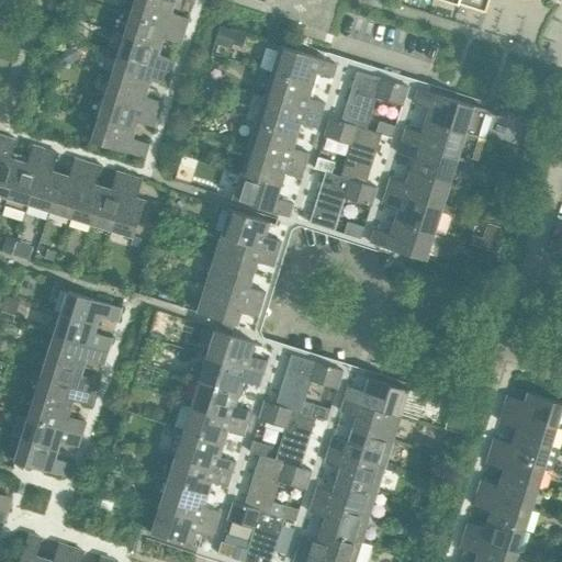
[(172,4),(158,0),(135,0),(131,14),(184,31),(188,19),(170,13),(172,4)]
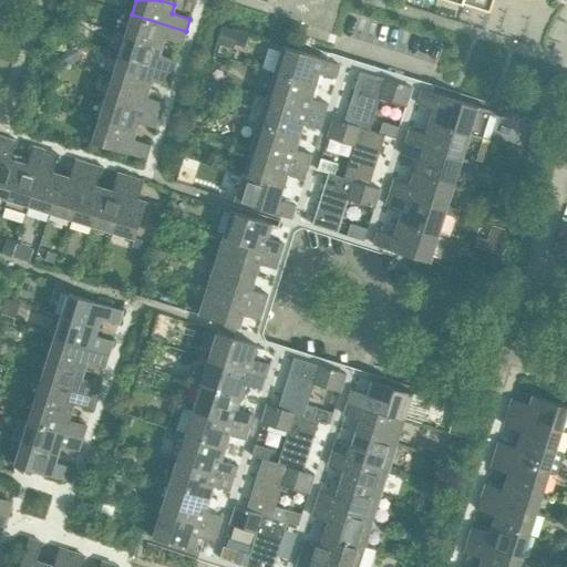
[(454,0),(494,12),(497,0),(454,0)]
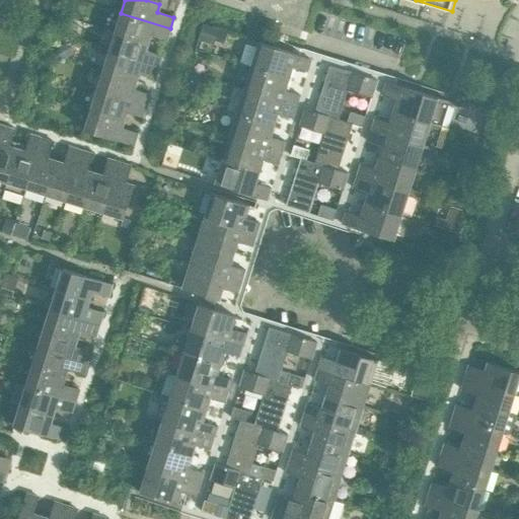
[(166,41),(170,28),(121,13),(115,32),(147,43),(150,35),(166,41)]
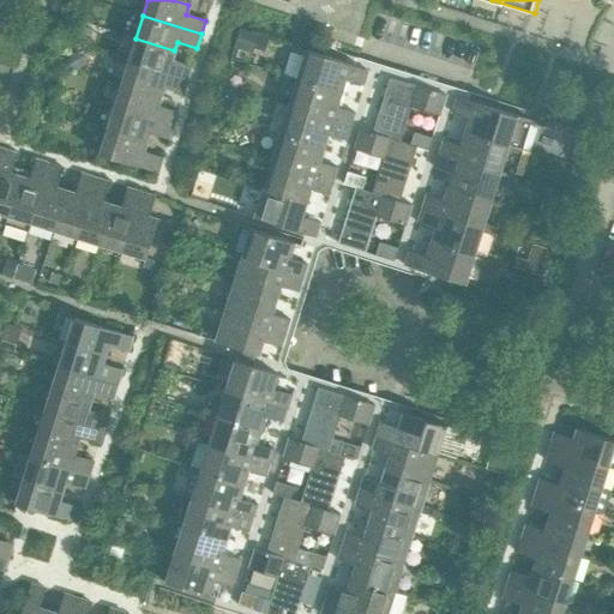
[(172,60),(174,50),(136,38),(128,61),(187,79),(191,66),(172,60)]
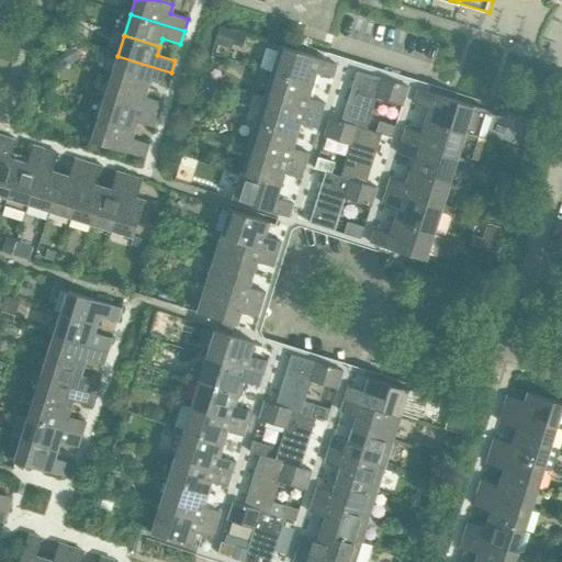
[(280,46),(233,199),(426,259),(458,158),(470,161),(486,110),(280,46)]
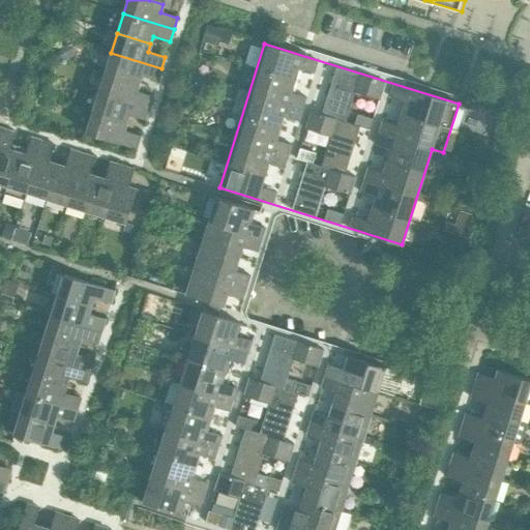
[(157,81),(162,68),(111,53),(105,72),(139,83),(141,76),(157,81)]
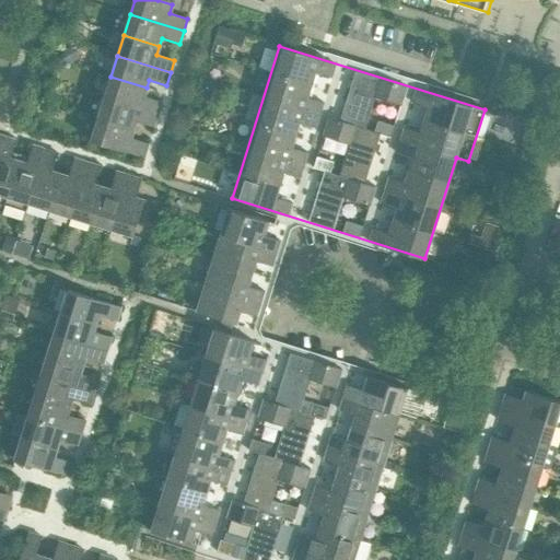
[(143,96),(147,88),(111,77),(104,97),(158,115),(161,102),(143,96)]
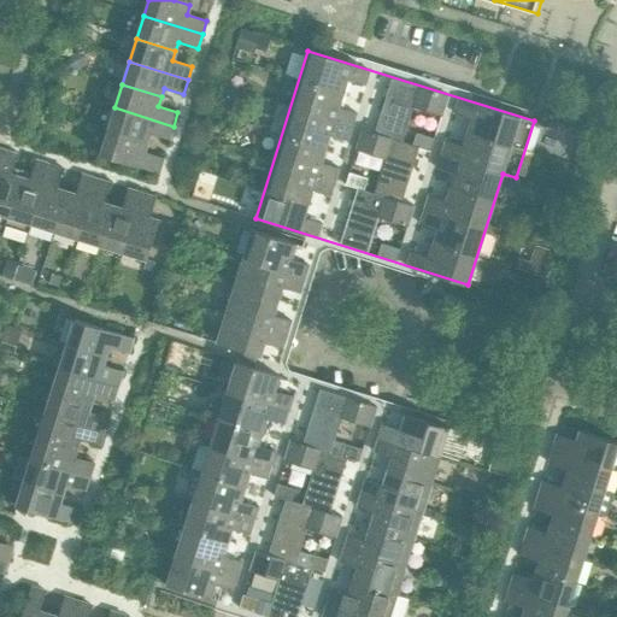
[(174,127),(115,107),(107,130),(147,144),(150,134),(169,140),(174,127)]
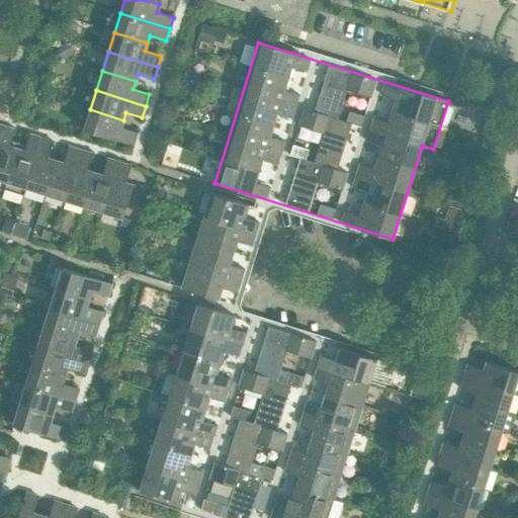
[(120,127),(123,120),(90,109),(84,130),(134,146),(138,133),(120,127)]
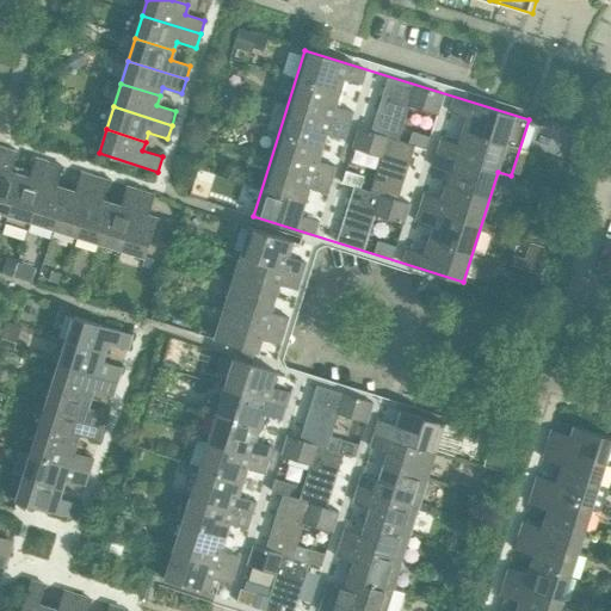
[(0,221),(5,223),(22,168),(13,166),(17,153),(4,148),(0,158),(0,221)]
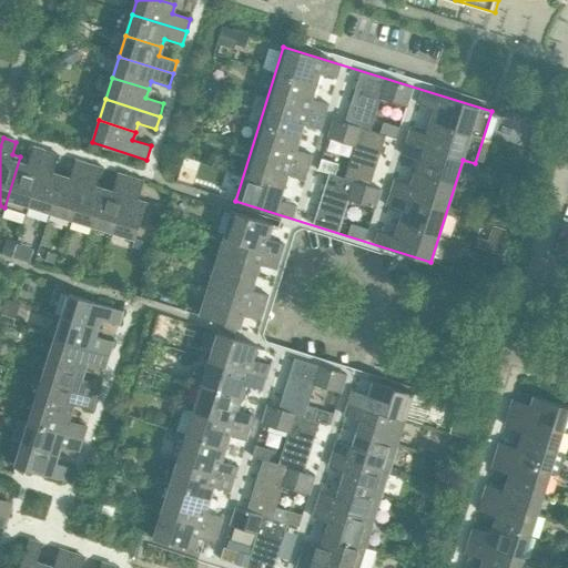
[(26,214),(46,151),(32,148),(29,160),(20,156),(4,208),(26,214)]
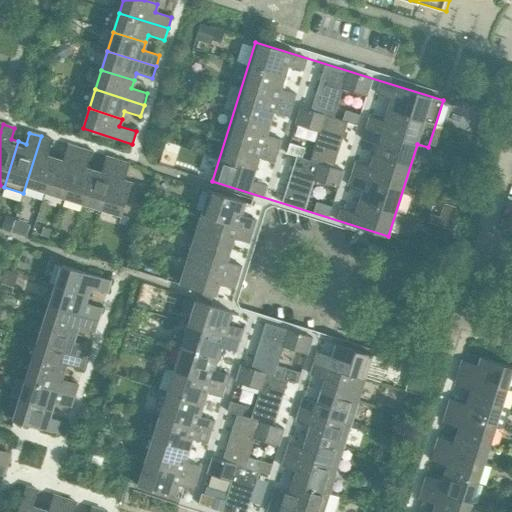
[(45,191),(55,158),(47,156),(52,140),(41,136),(23,193),(26,185),(45,191)]
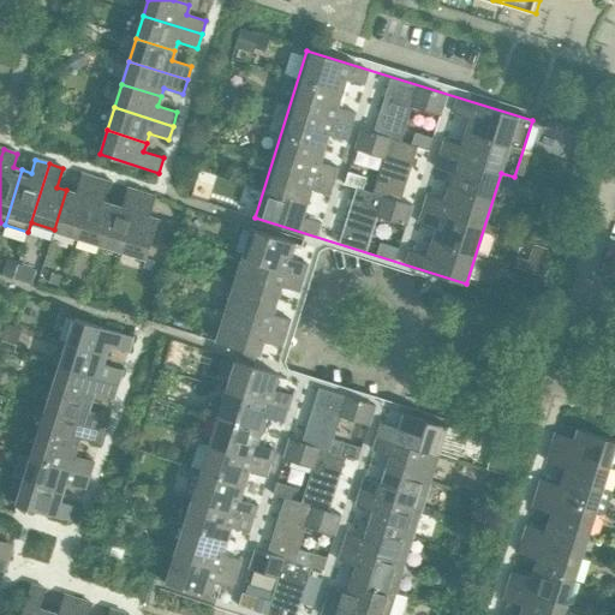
[(77,237),(95,178),(82,174),(76,193),(66,190),(54,230),(77,237)]
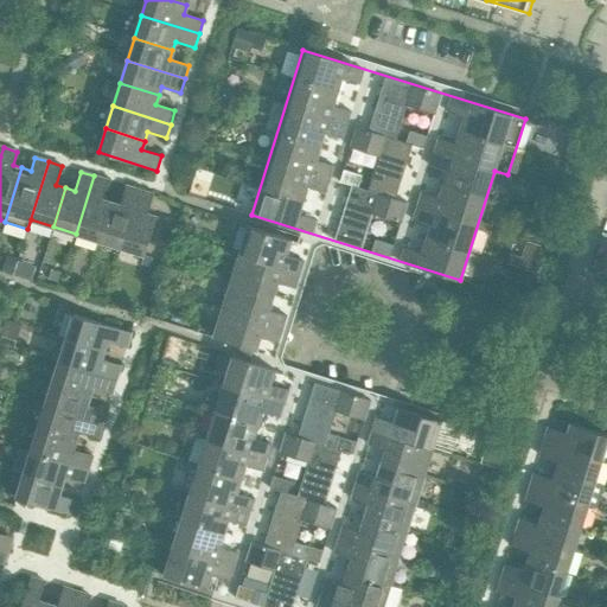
[(98,241),(110,202),(101,199),(108,180),(94,176),(76,234),(98,241)]
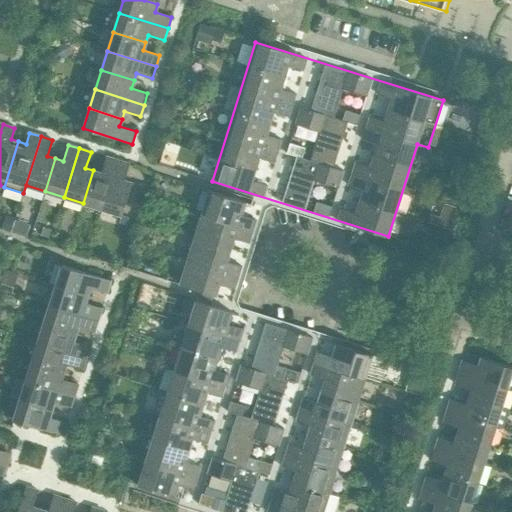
[(102,209),(117,160),(106,156),(101,173),(93,170),(83,203),(102,209)]
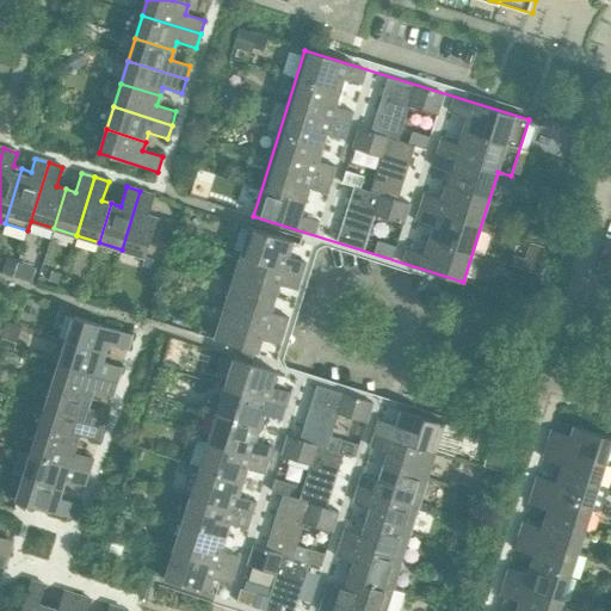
[(146,257),(158,217),(148,215),(154,196),(140,191),(122,250),(146,257)]
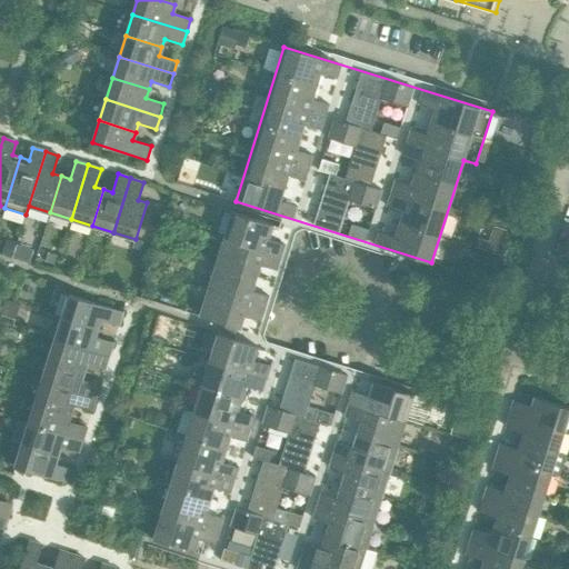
[(281,228),(232,212),(200,316),(249,331),(253,318),(260,320),(268,295),(261,292),(269,267),(277,269),(285,243),(277,241),(281,228)]
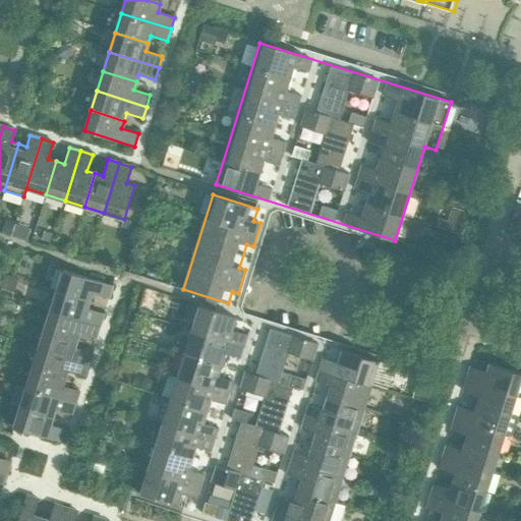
[(112,285),(91,279),(62,270),(56,290),(90,300),(92,293),(108,298),(112,285)]
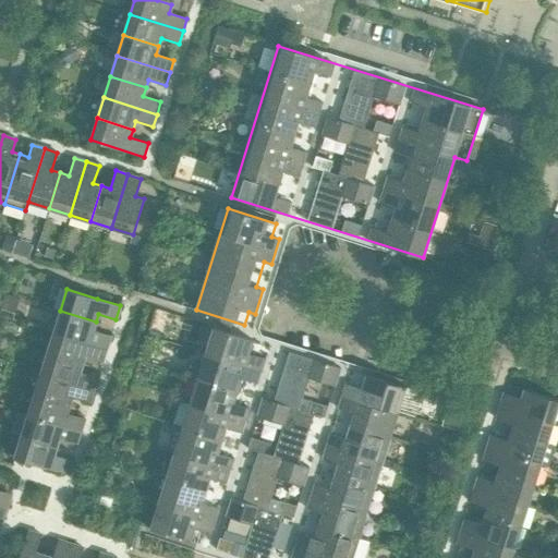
[(111,336),(93,330),(96,322),(60,311),(53,331),(107,348),(111,336)]
